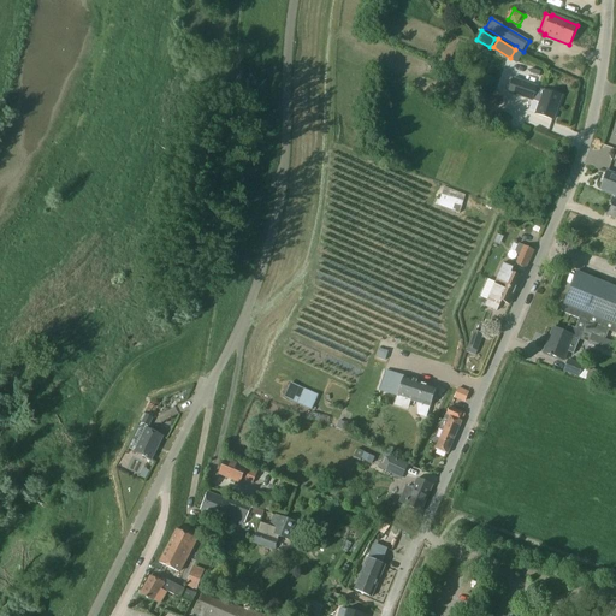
[(538,88),(520,82),(515,95),(533,101),(534,99),(542,101),(537,114),(554,120),(561,96),(544,92),(544,93),(537,92),(538,88)]
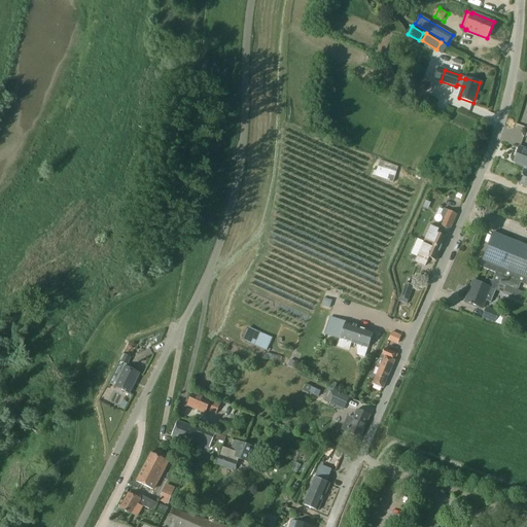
[(526,149),(521,147),(515,163),(526,167),(526,149)]
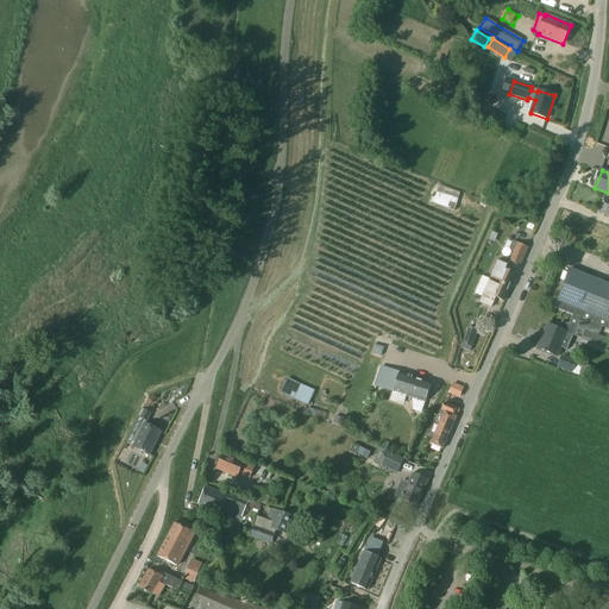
[(437,192),(433,203),(453,209),(457,198),(437,192)]
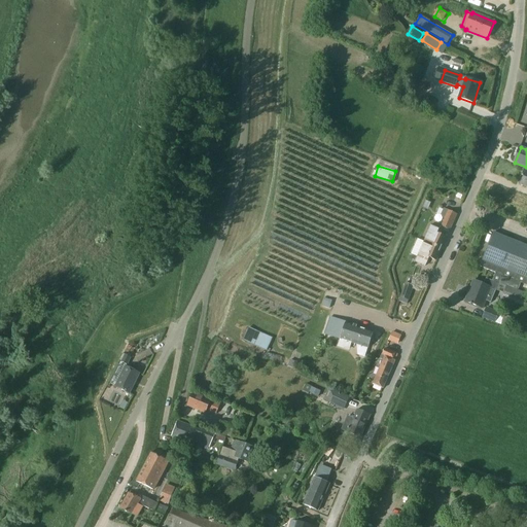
[(450,231),(457,214),(456,214),(457,212),(452,210),(451,212),(448,210),(441,226),(450,231)]
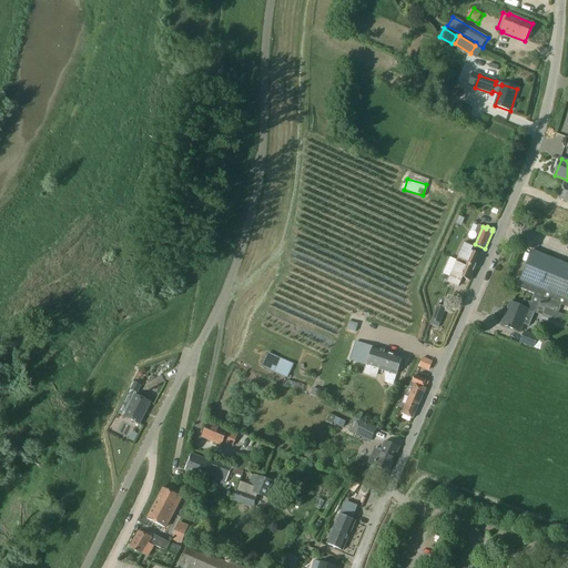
[(457,261),(476,269),(482,256),(472,252),(474,246),(465,242),(457,261)]
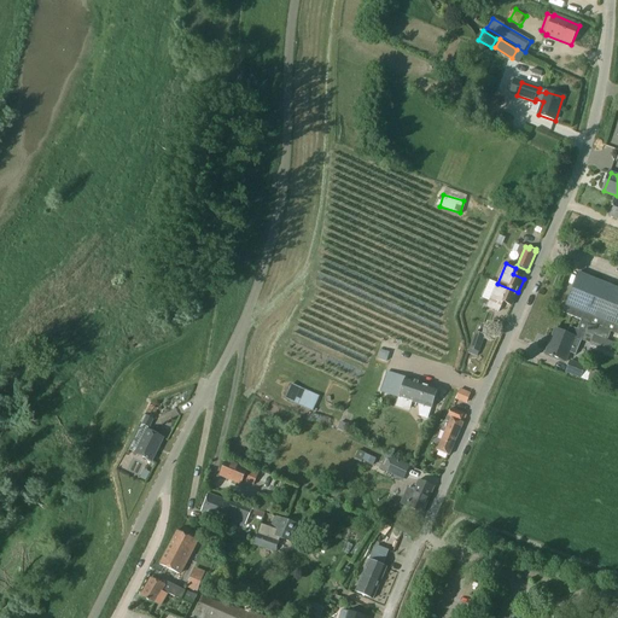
[(582,320),(578,330),(571,327),(567,334),(557,330),(552,339),(553,340),(548,354),(566,362),(570,353),(576,355),(586,332),(607,340),(611,332),(617,334),(617,287),(579,272),(563,313),(582,320)]
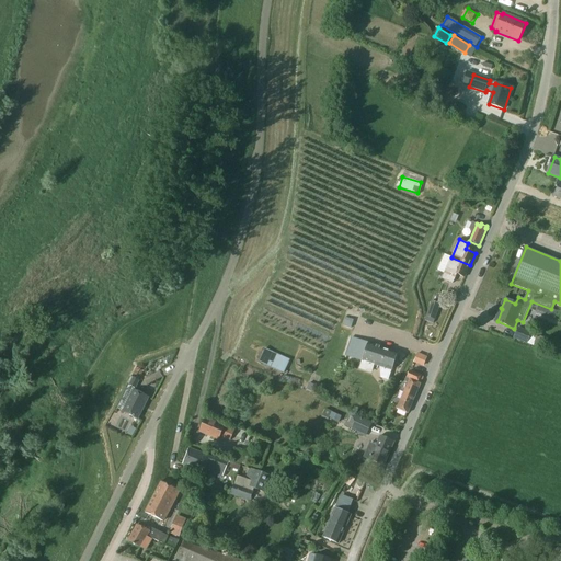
[(470,265),(451,258),(450,260),(453,261),(444,279),(453,284),(457,275),(465,278),(470,265)]
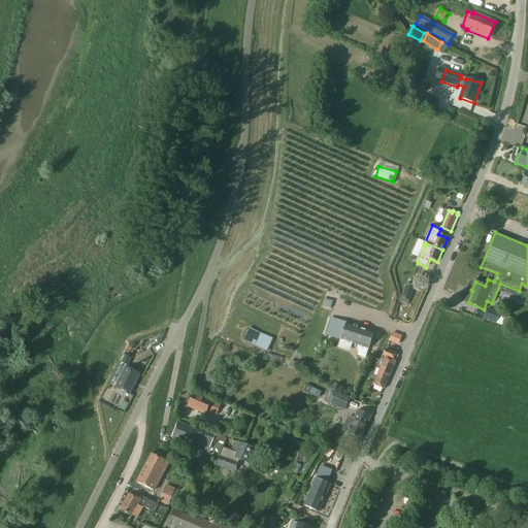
[(409,301),(415,287),(406,284),(401,298),(402,299),(401,303),(408,305),(409,301)]
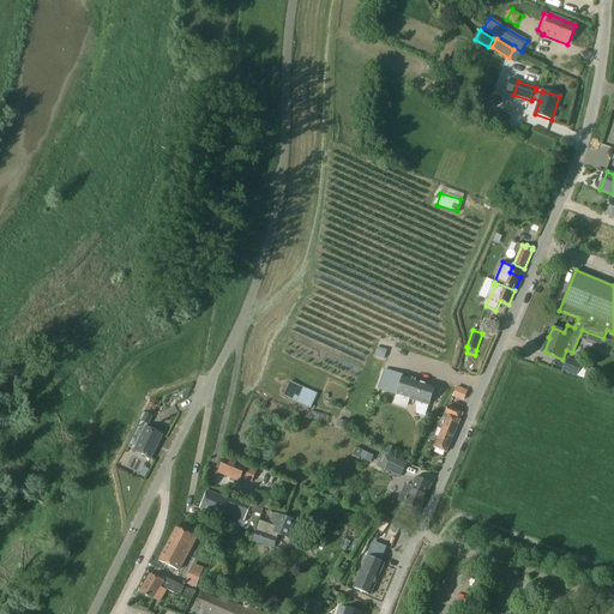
[(379,348),(375,356),(384,360),(387,350),(379,348)]
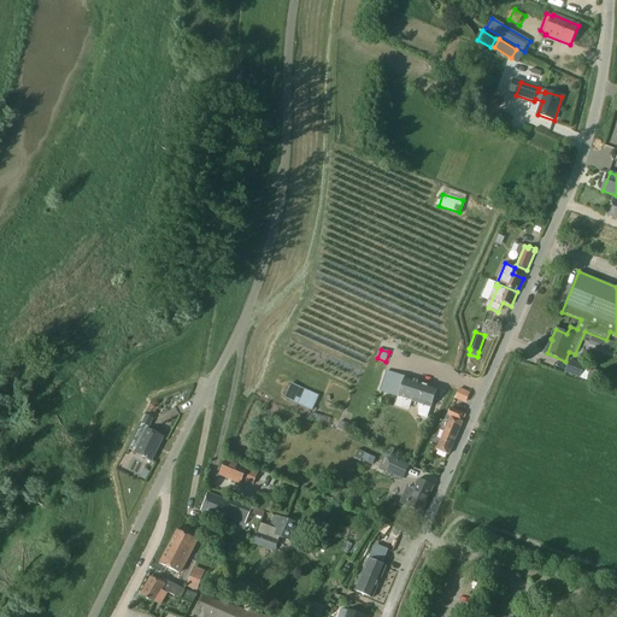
[(564,372),(580,378),(581,377),(587,381),(591,370),(585,368),(585,366),(570,360),(564,372)]
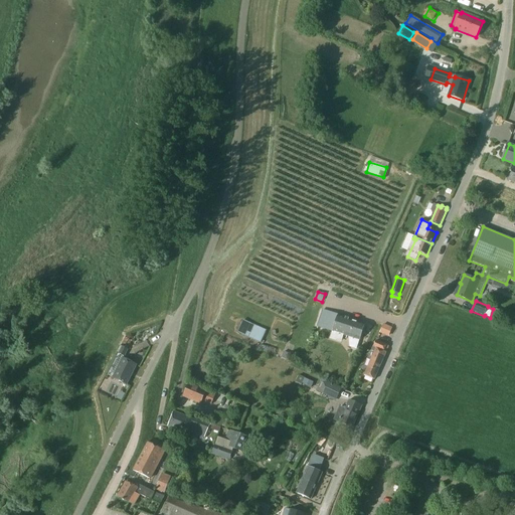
[(349,347),(357,350),(365,324),(339,316),(323,311),(321,318),(318,327),(332,331),(329,339),(341,343),(344,335),(349,337),(349,347)]
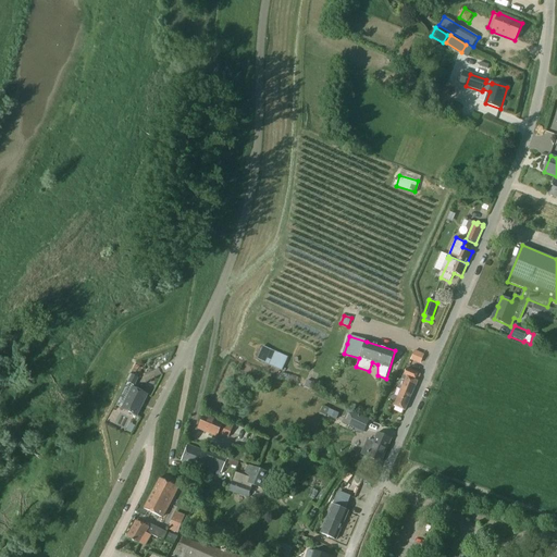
[(258,359),(270,364),(276,350),(264,345),(258,359)]
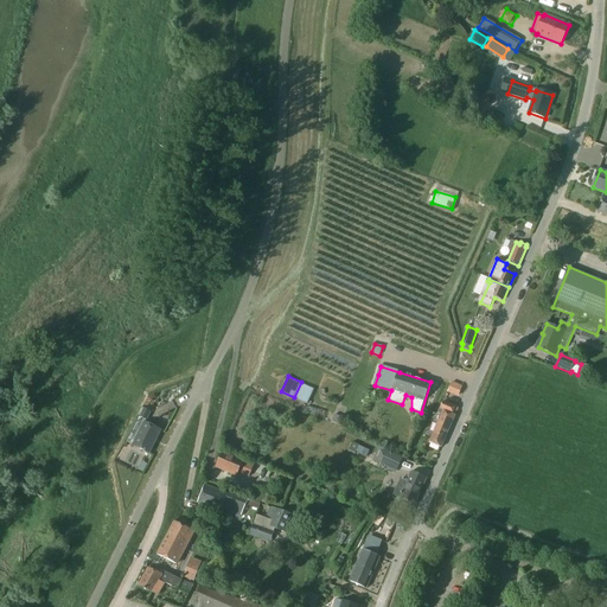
[(449,384),(447,390),(451,391),(457,394),(460,385),(454,383),(453,385),(449,384)]
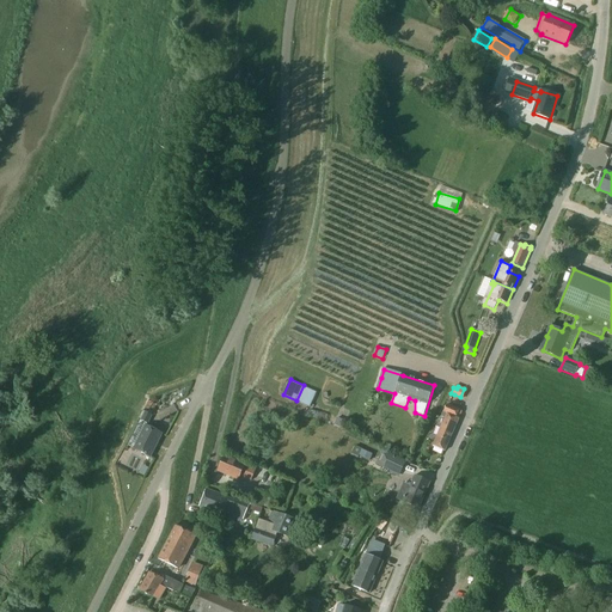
[(304,387),(298,401),(305,404),(311,391),(304,387)]
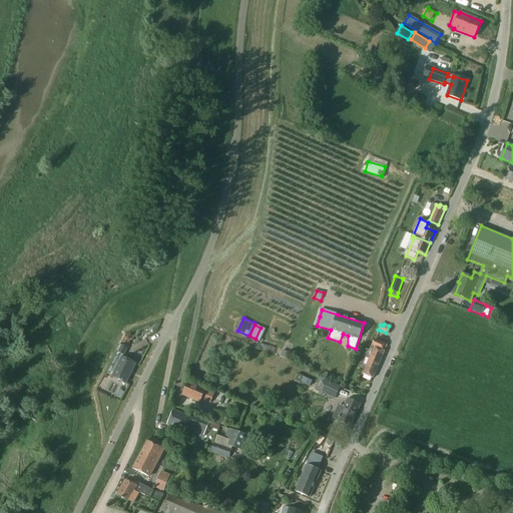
[(386,344),(375,339),(372,346),(368,355),(371,356),(363,374),(373,379),(385,352),(383,351),(386,344)]
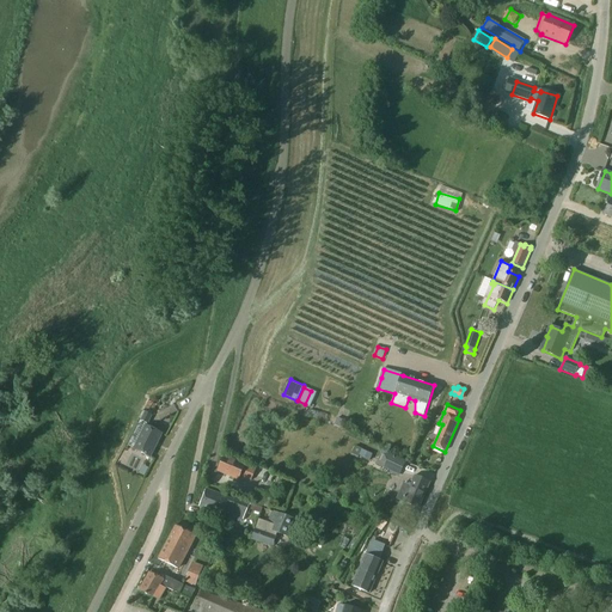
[(146,412),(142,410),(139,418),(141,420),(141,421),(148,424),(153,415),(146,411),(146,412)]
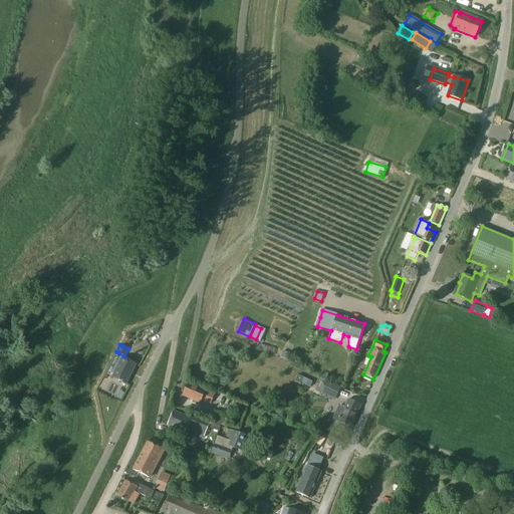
[(286,359),(288,355),(289,353),(283,351),(282,353),(281,357),(286,359)]
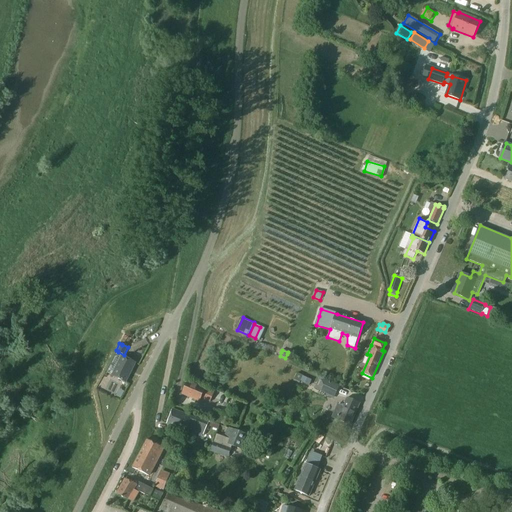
[(135,363),(122,356),(112,376),(125,382),(135,363)]
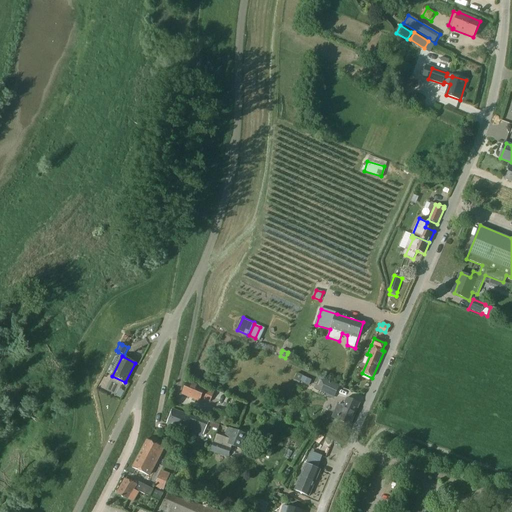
[(298,373),(295,380),(309,387),(313,379),(298,373)]
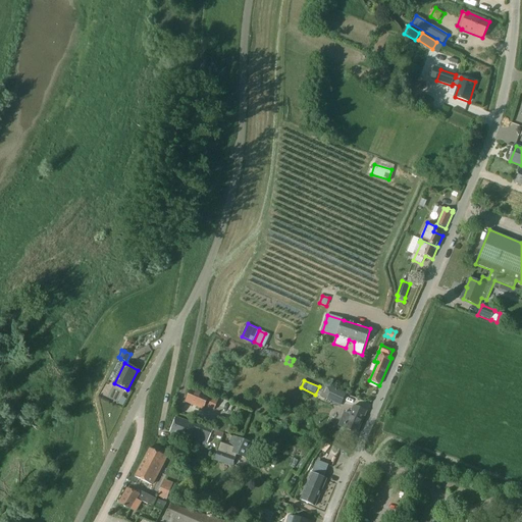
[(347,394),(326,383),(320,396),(332,402),(332,404),(341,407),(347,394)]
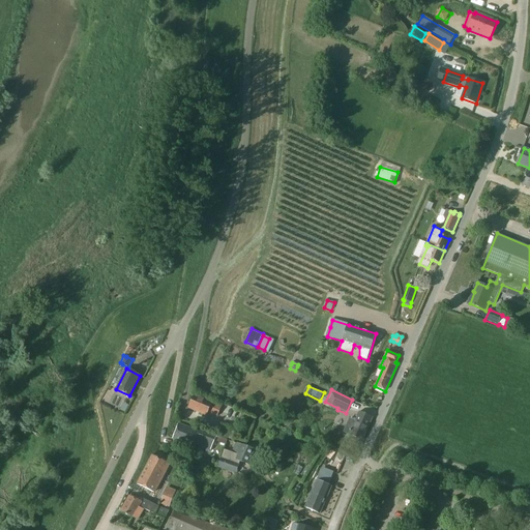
[(222,407),(194,394),(188,408),(207,416),(208,412),(217,416),(222,407)]
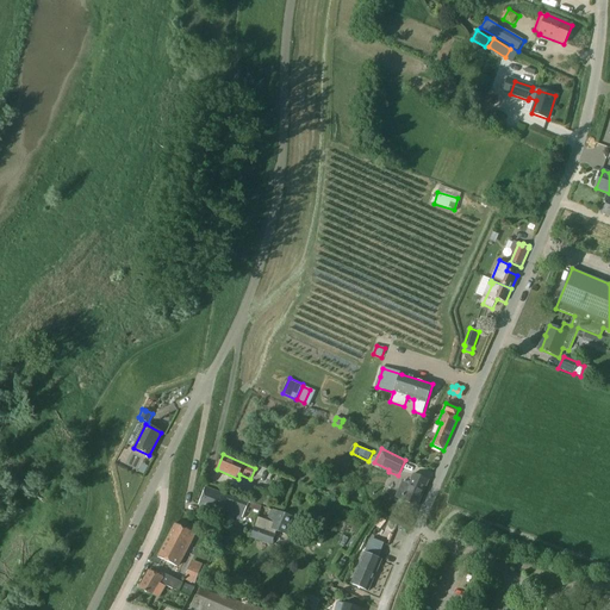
[(429,481),(414,474),(409,484),(403,481),(396,498),(417,508),(429,481)]
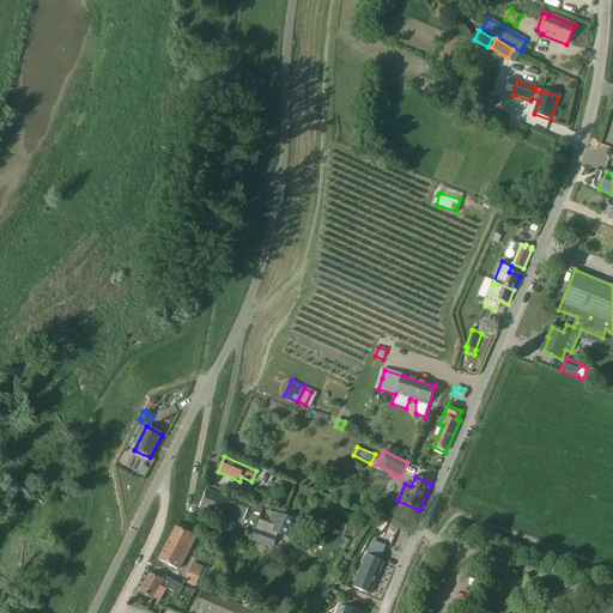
[(249,507),(207,490),(200,508),(223,516),(224,514),(244,521),(249,507)]
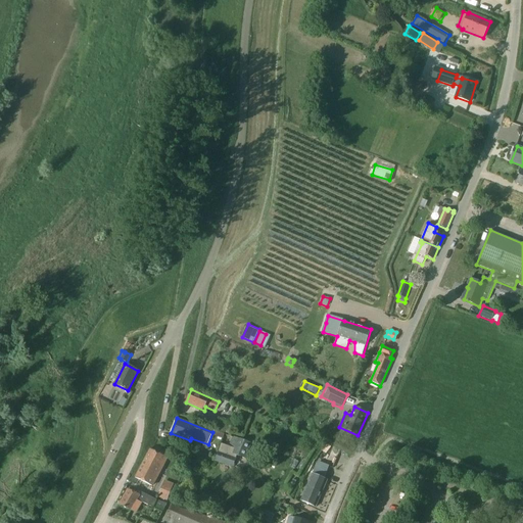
[(228,422),(220,419),(216,430),(219,431),(225,433),(228,422)]
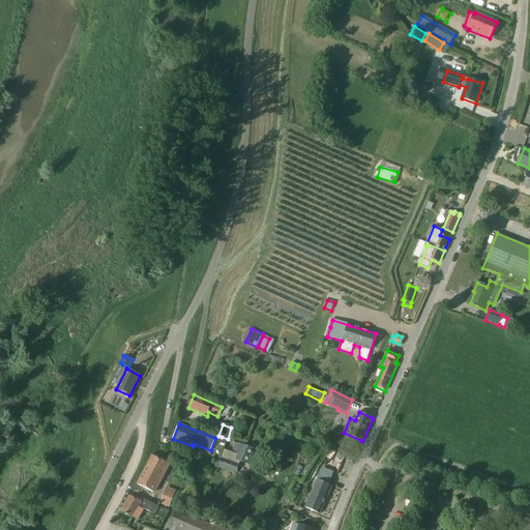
[(256,450),(236,442),(232,452),(225,449),(217,467),(236,474),(241,462),(249,465),(256,450)]
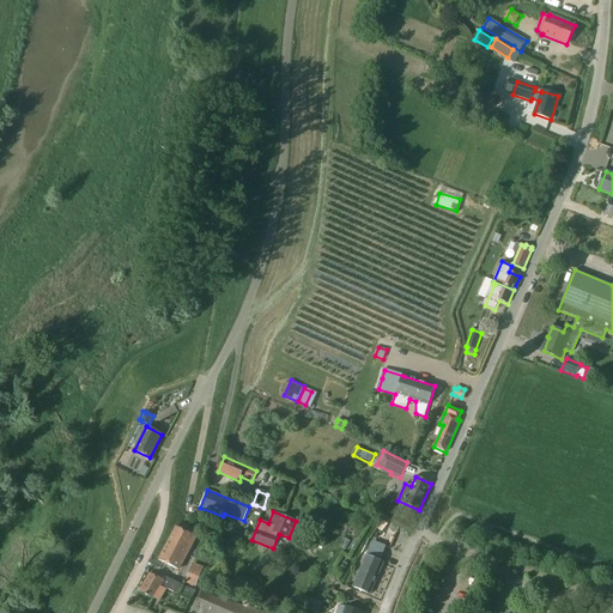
[(196,536),(176,526),(158,560),(178,570),(196,536)]
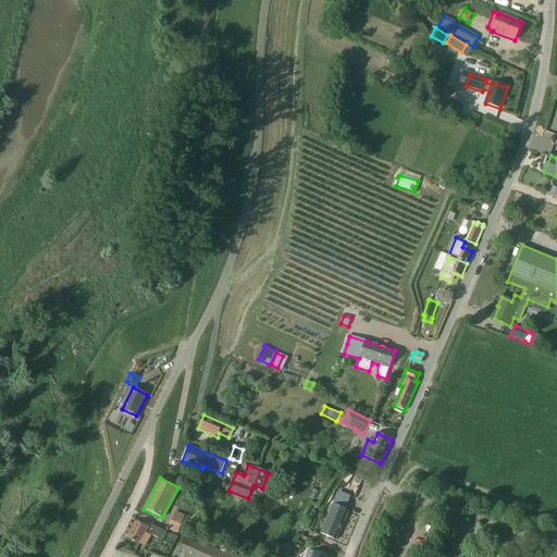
[(288,484),(286,491),(295,494),(297,486),(288,484)]
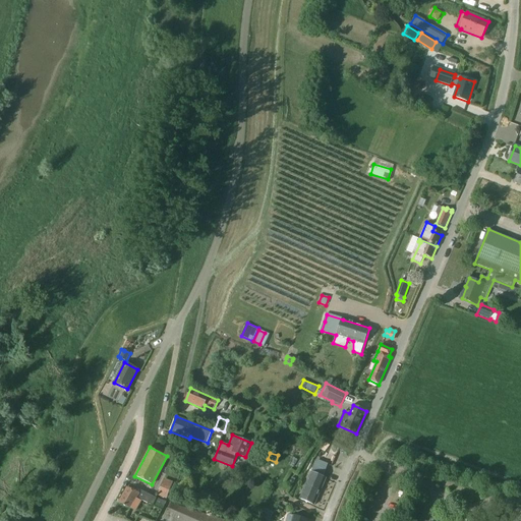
[(329,465),(313,458),(304,475),(301,481),(305,482),(308,474),(309,474),(310,472),(311,472),(300,499),(314,505),(326,479),(323,477),(329,465)]
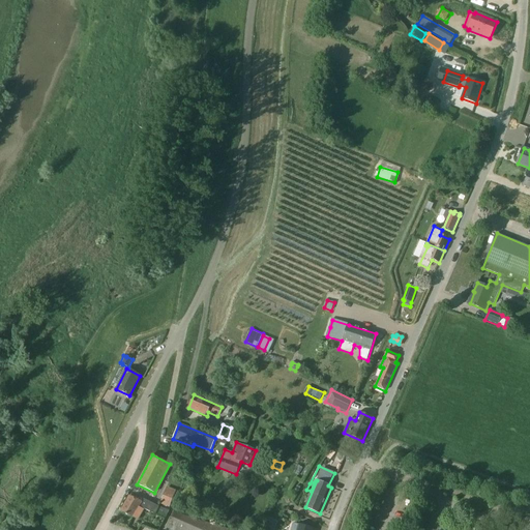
[(165,494),(160,504),(169,508),(173,498),(165,494)]
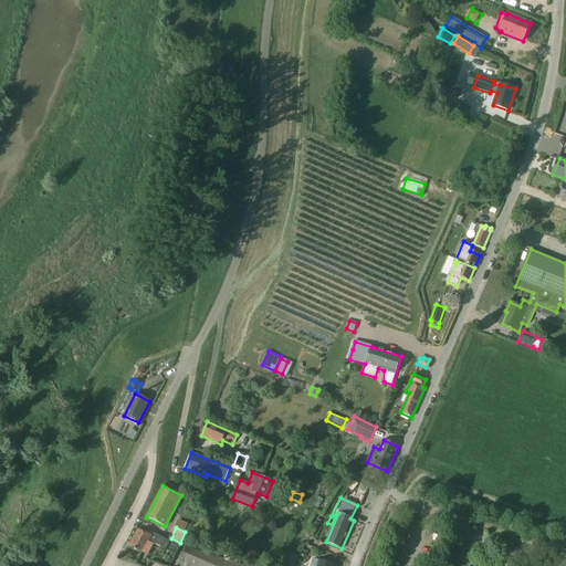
[(146,533),(138,528),(129,545),(147,555),(153,544),(154,544),(166,551),(166,549),(176,554),(179,547),(147,530),(146,533)]
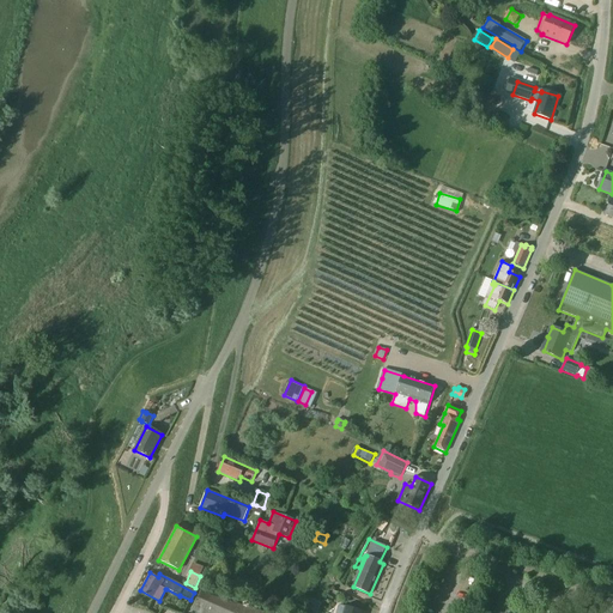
[(193,611),(196,612),(268,612),(201,592),(193,611)]
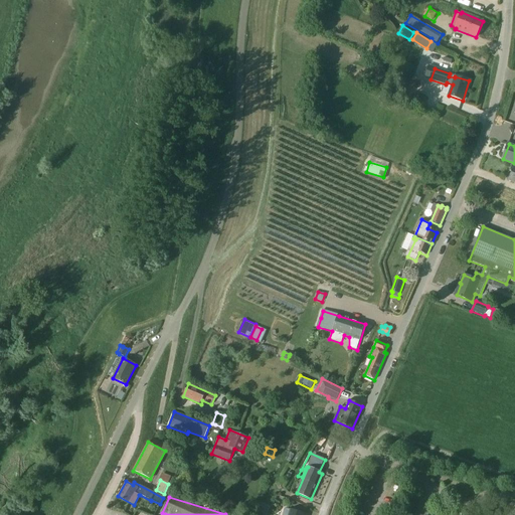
[(412,514),(419,499),(413,497),(406,514),(407,514),(412,514)]
